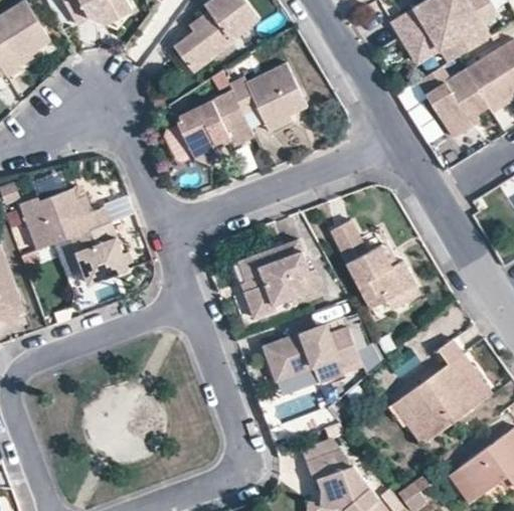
[(59,0),(72,25),(87,19),(84,16),(93,13),(112,21),(129,12),(122,0),(59,0)]
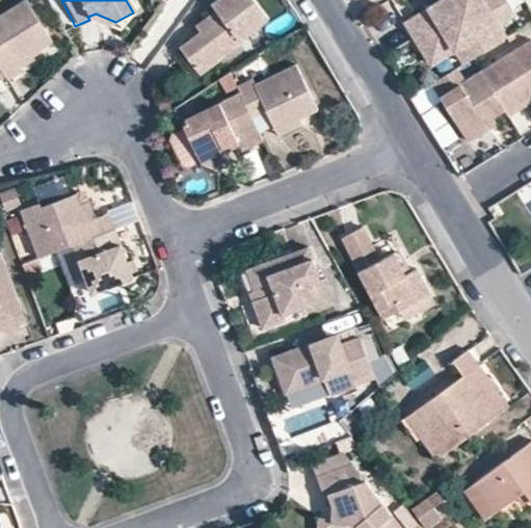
[(266,22),(250,0),(217,0),(211,5),(215,11),(207,19),(205,29),(197,34),(177,49),(195,75),(239,44),(238,42),(266,22)]
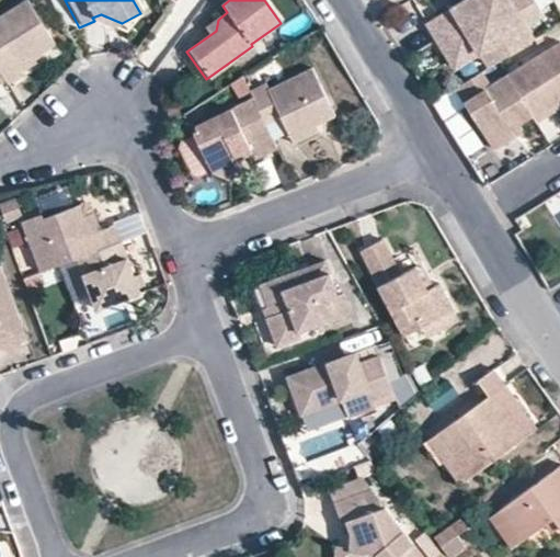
[(545,16),(534,0),(470,0),(429,26),(440,45),(447,40),(463,67),(481,55),(490,69),(535,42),(526,27),(545,16)]
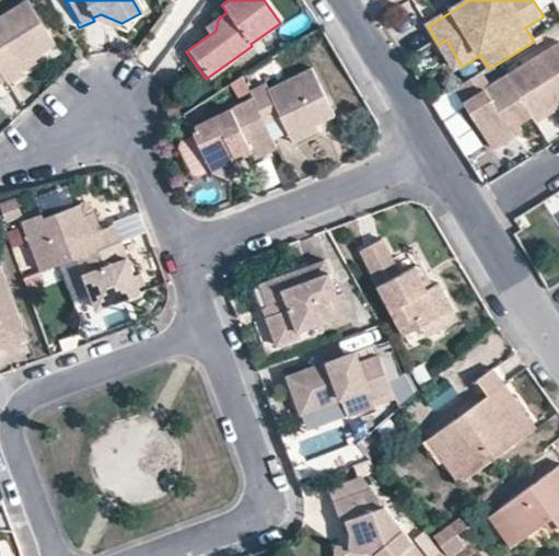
[(24,6),(0,18),(0,79),(4,87),(19,79),(16,76),(14,70),(27,62),(50,48),(24,6)]
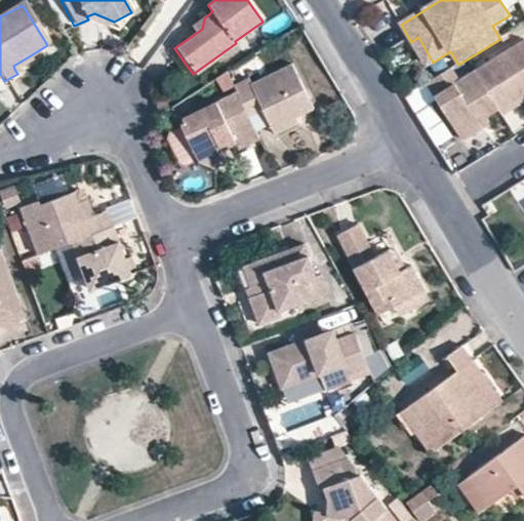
[(103,28),(114,22),(94,13),(86,16),(88,19),(103,28)]
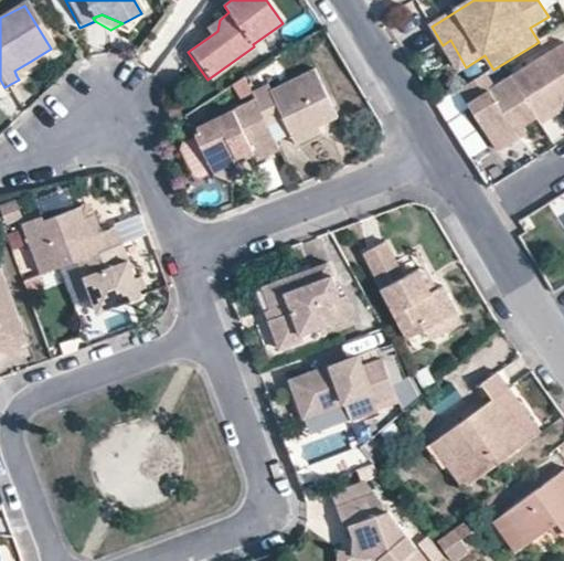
[(210,36),(217,31),(220,20),(205,29),(210,36)]
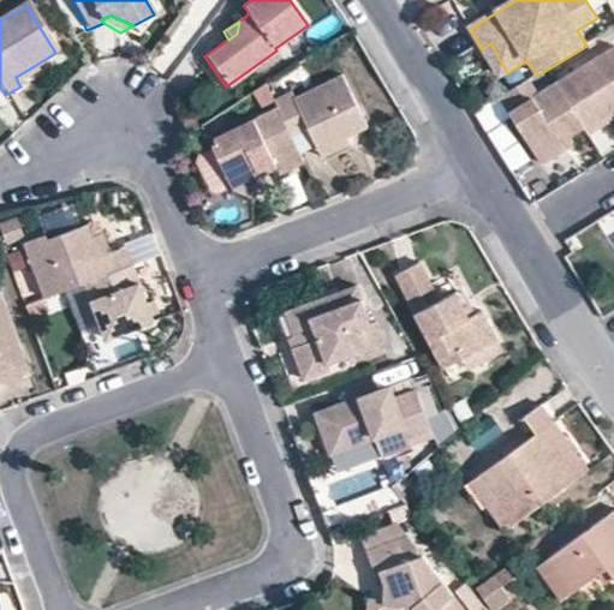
[(507,73),(490,43),(482,49),(500,78),(507,73)]
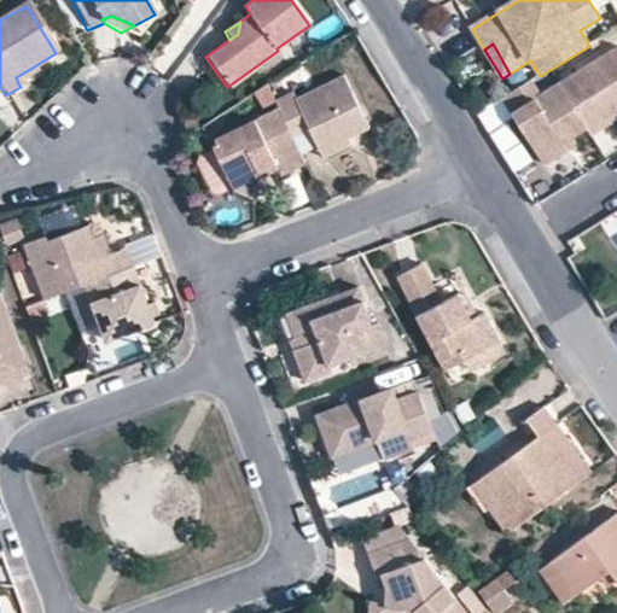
[(616,51),(541,97),(531,82),(502,99),(545,167),(568,152),(563,145),(572,139),(586,130),(592,139),(609,129),(606,124),(609,122),(616,117),(616,116),(616,51)]
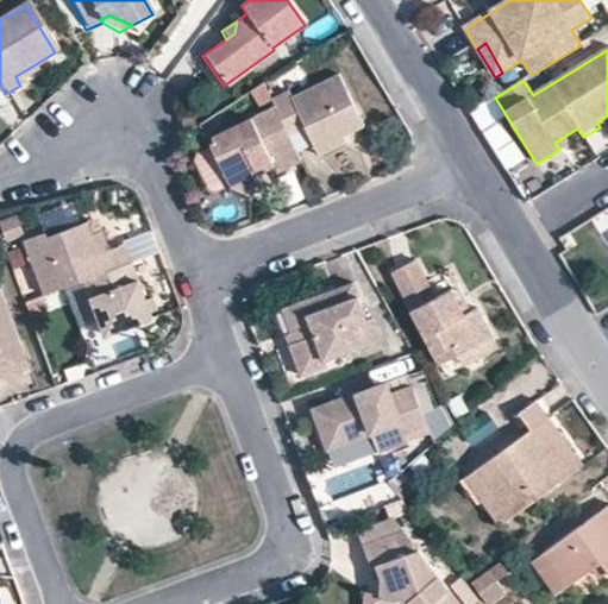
[(212,92),(224,86),(202,56),(195,68),(212,92)]
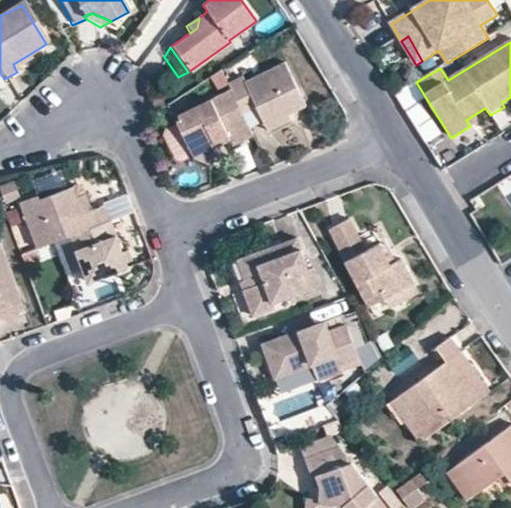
[(15,69),(28,62),(25,57),(13,64),(15,69)]
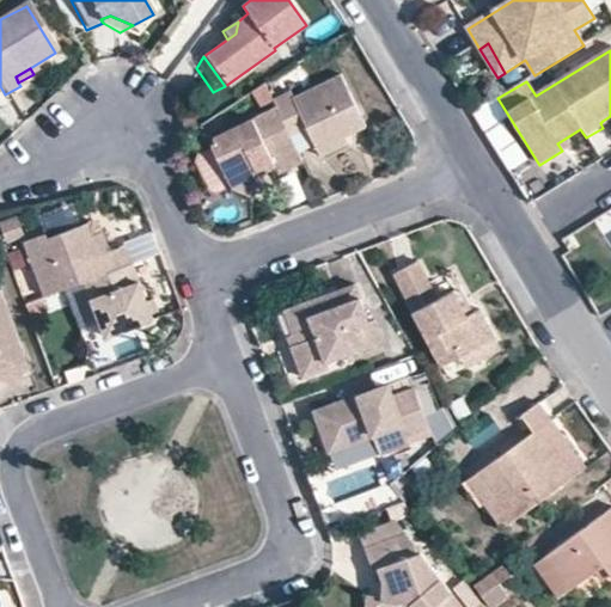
[(288,92),(269,100),(273,106),(286,136),(305,128),(316,151),(341,139),(365,127),(338,74),(291,98),(288,92)]
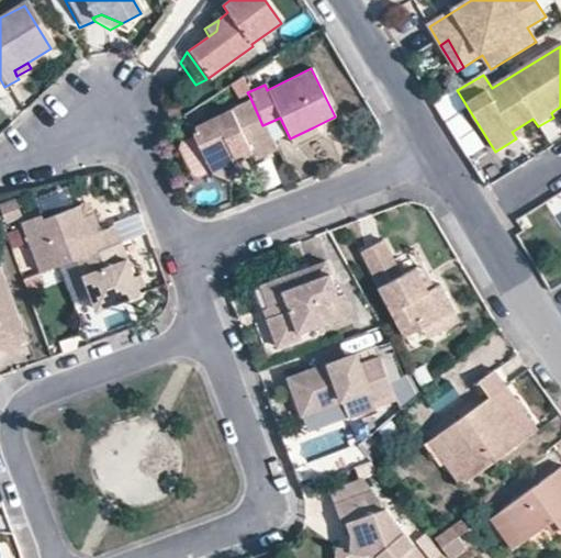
[(251,157),(273,147),(262,125),(250,98),(194,125),(191,135),(210,173),(228,178),(239,173),(234,160),(228,151),(244,143),(249,154),(251,157)]
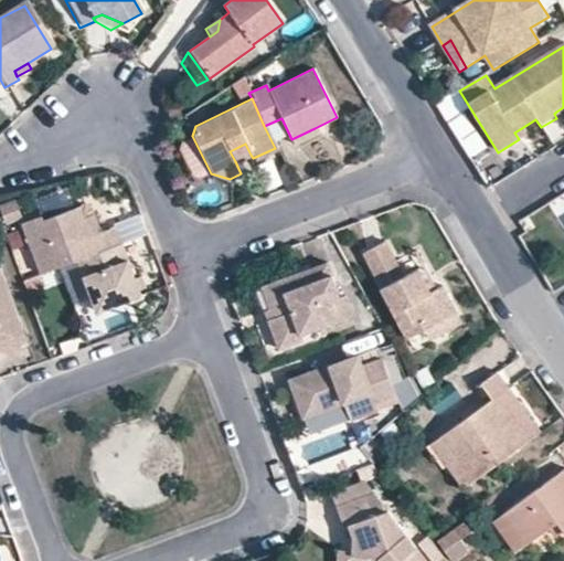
[(459,148),(475,143),(467,120),(451,126),(459,148)]
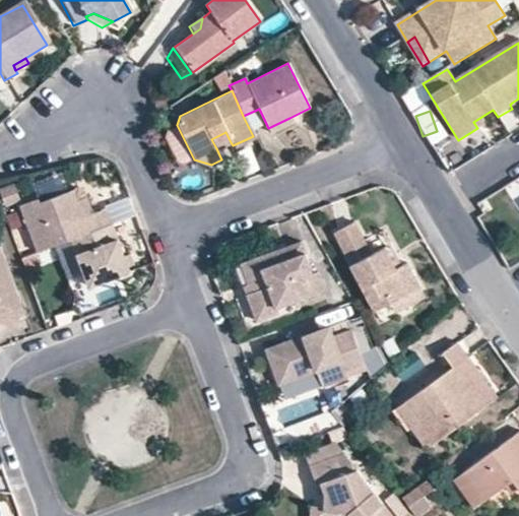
[(477,128),(485,123),(481,117),(473,122),(477,128)]
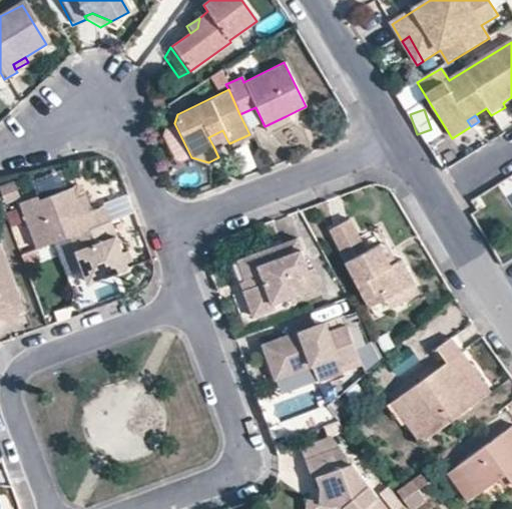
[(265,126),(268,132),(289,122),(286,116),(265,126)]
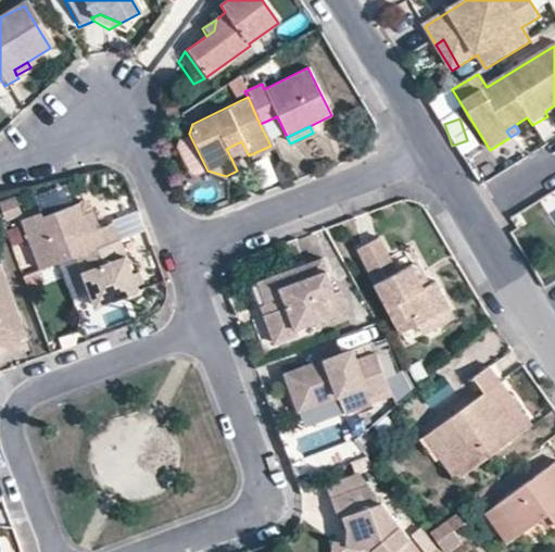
[(231,159),(247,152),(241,141),(226,149),(231,159)]
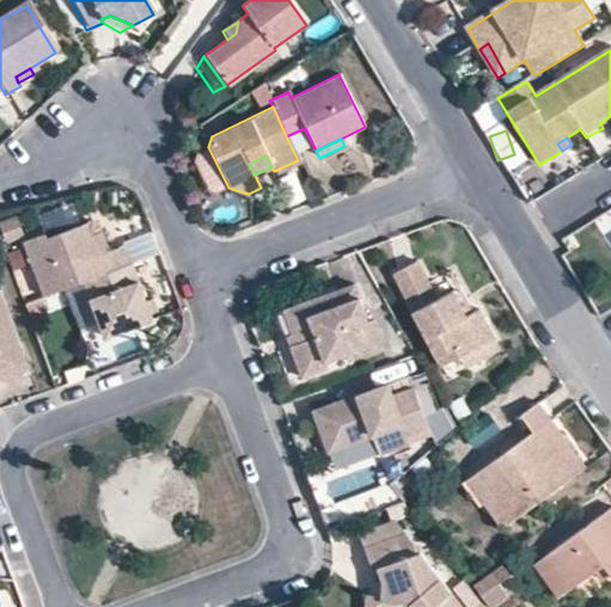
[(14,244),(36,300),(75,284),(115,270),(108,250),(103,252),(96,233),(86,237),(81,224),(40,239),(37,234),(14,244)]
